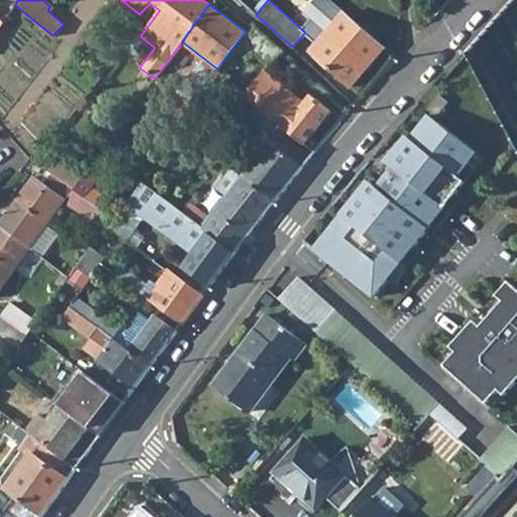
[(309,50),(349,85),(383,48),(341,12),(309,50)]
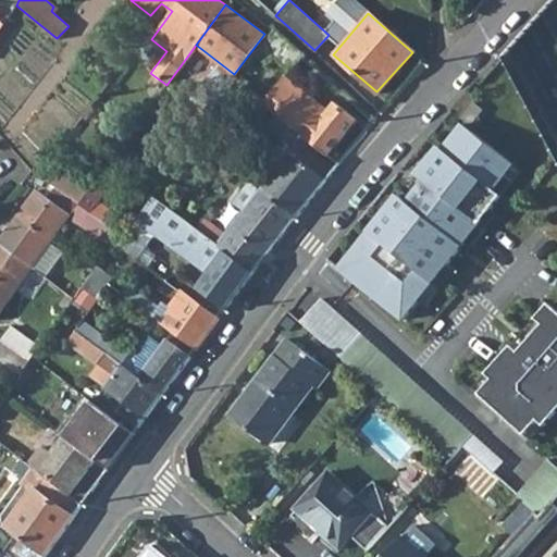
[(274,57),(289,71),(305,54),(276,29),(256,54),(267,64),(274,57)]
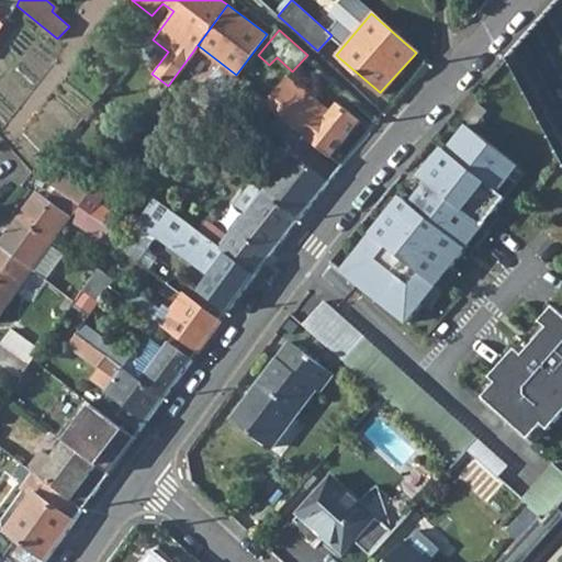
[(303,136),(328,157),(358,120),(337,102),(326,116),(313,107),(317,101),(288,77),(265,104),(279,115),(303,136)]
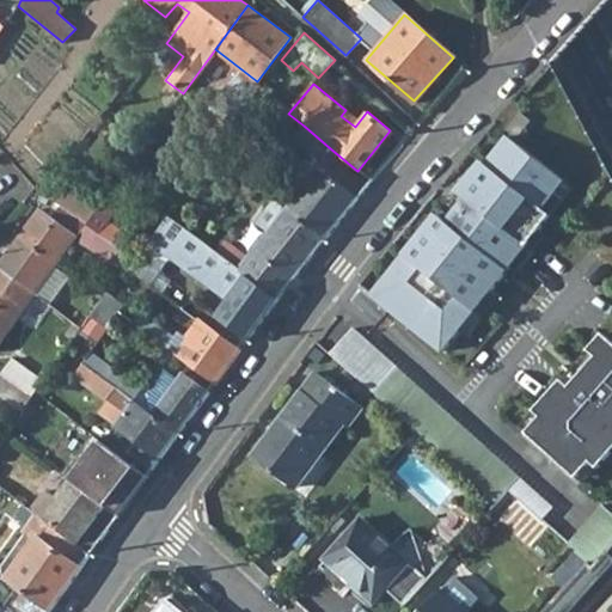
[(199,135),(215,148),(248,104),(250,99),(234,87),(199,135)]
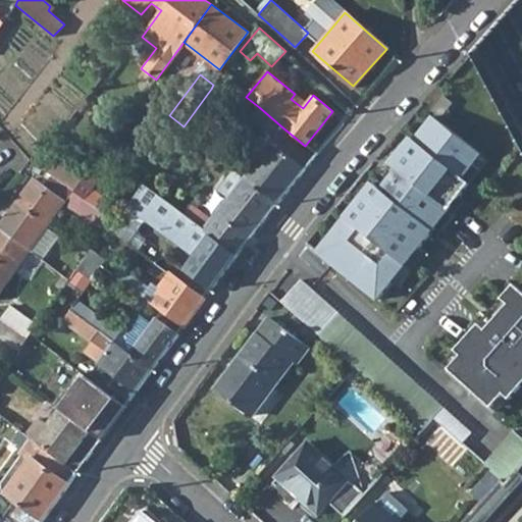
[(213,85),(211,89),(218,94),(228,83),(221,75),(213,85)]
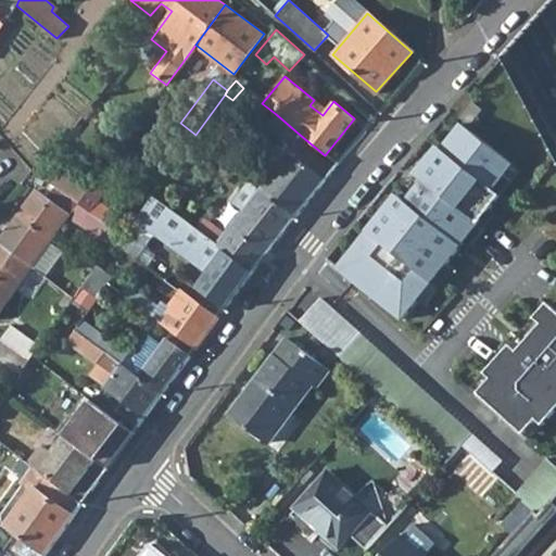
[(300,135),(276,114),(267,125),(281,135),(275,142),(288,153),(265,182),(250,172),(244,178),(249,181),(294,218),(333,169),(297,138),(300,135)]
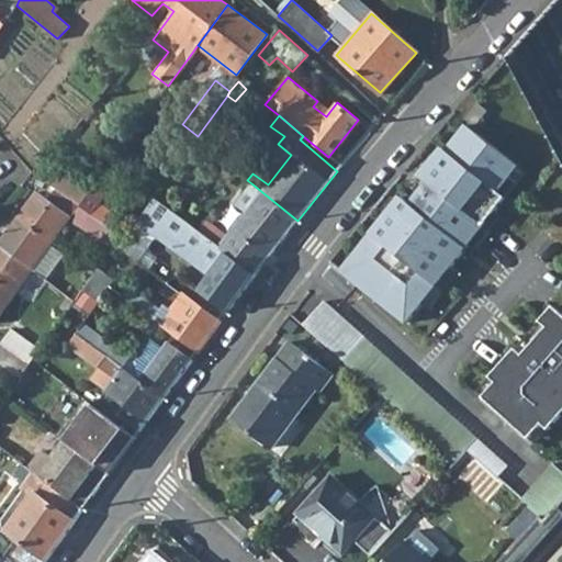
[(412,204),(402,198),(344,272),(407,323),(507,199),(499,192),(519,167),(469,126),(448,152),(445,148),(420,177),(429,183),(412,204)]
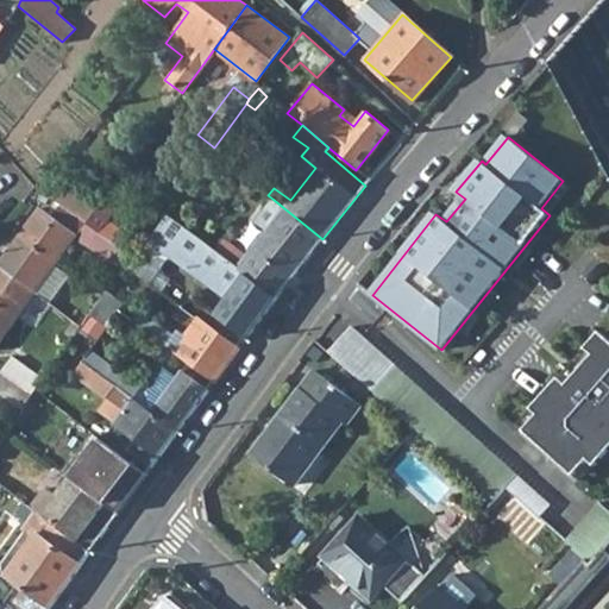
[(89,226),(114,242),(121,231),(106,220),(115,207),(104,199),(85,224),(89,226)]
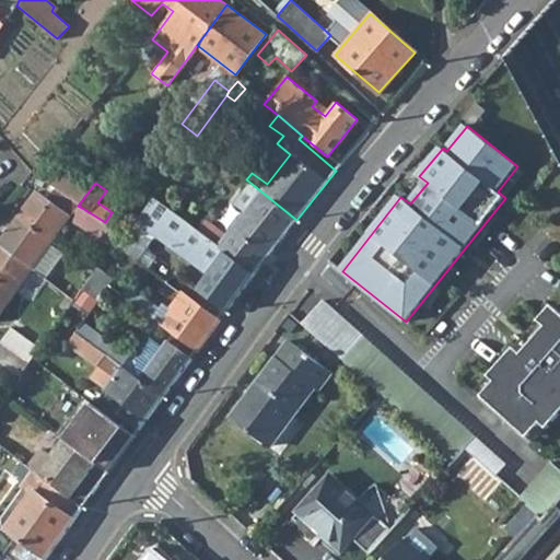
[(206,236),(254,273),(296,220),(251,183),(233,202),(245,211),(225,235),(213,226),(206,236)]
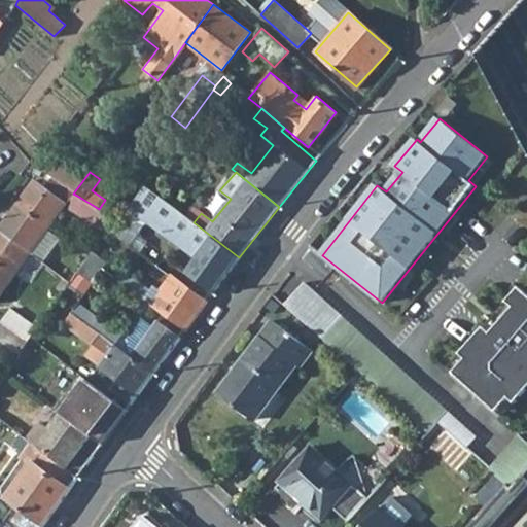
[(0,225),(0,232),(29,253),(45,231),(66,202),(71,206),(68,209),(104,233),(106,230),(113,219),(99,209),(77,196),(73,194),(53,178),(45,187),(34,179),(0,225)]
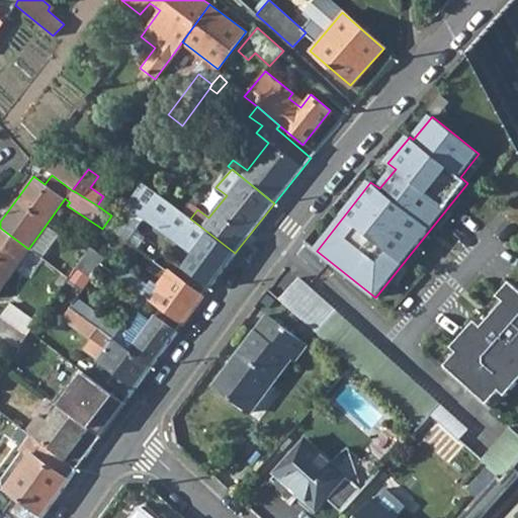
[(180,269),(207,288),(235,253),(190,219),(142,182),(117,220),(125,225),(118,235),(126,241),(146,219),(192,253),(180,269)]
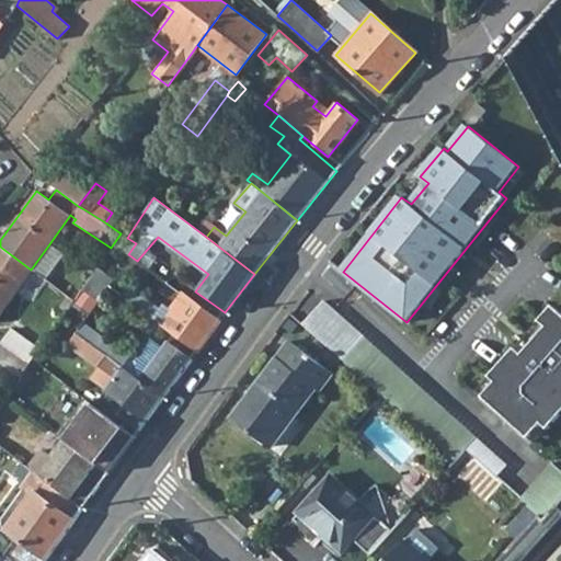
[(113,244),(128,254),(136,243),(127,238),(121,233),(113,244)]
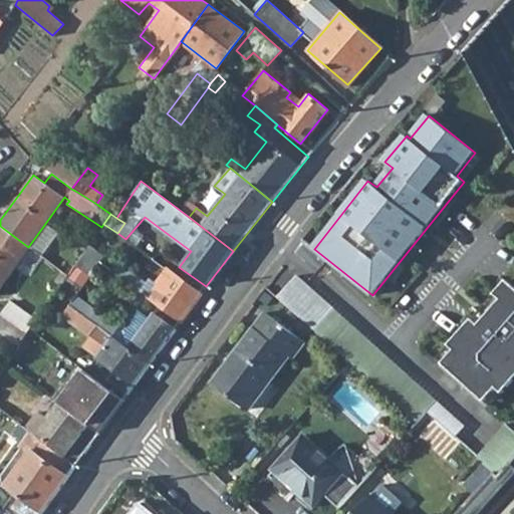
[(44,225),(28,247),(41,256),(56,233),(44,225)]
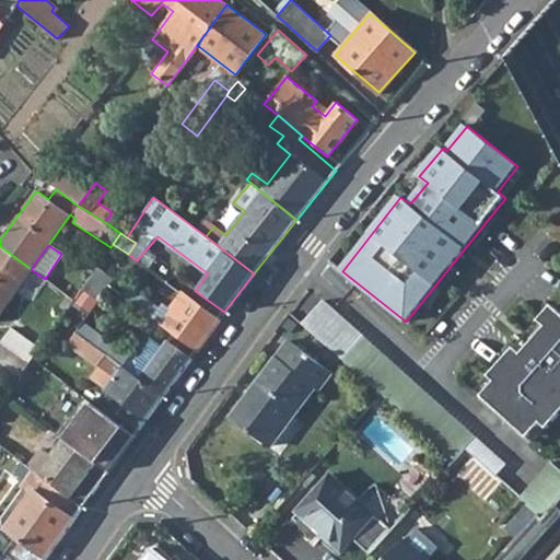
[(0,312),(31,269),(0,246),(0,312)]
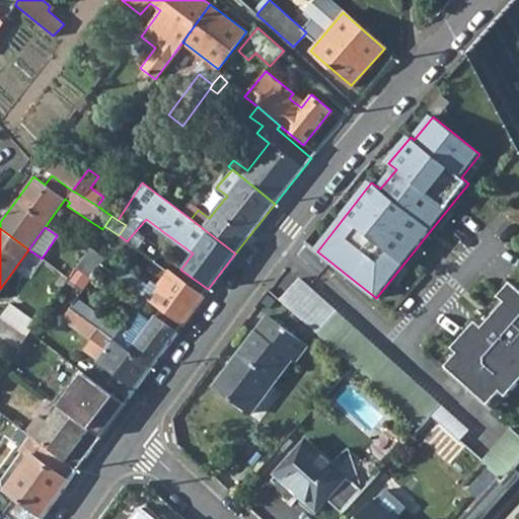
[(76,267),(90,278),(99,266),(105,270),(108,265),(103,260),(103,258),(90,247),(76,267)]
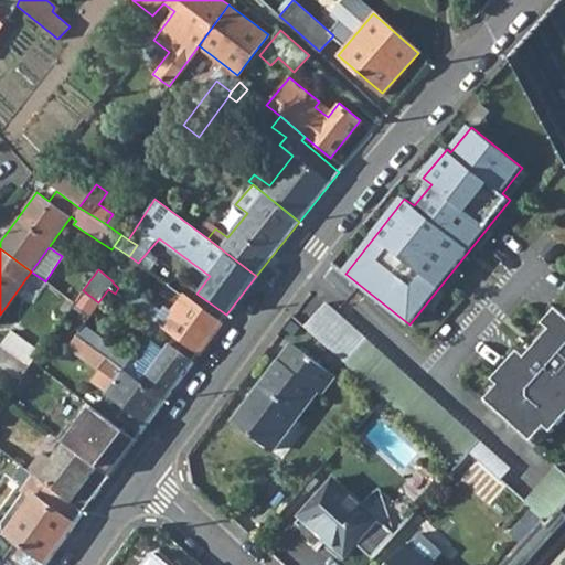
[(120,298),(198,354),(221,323),(181,295),(170,309),(163,305),(159,311),(128,288),(120,298)]
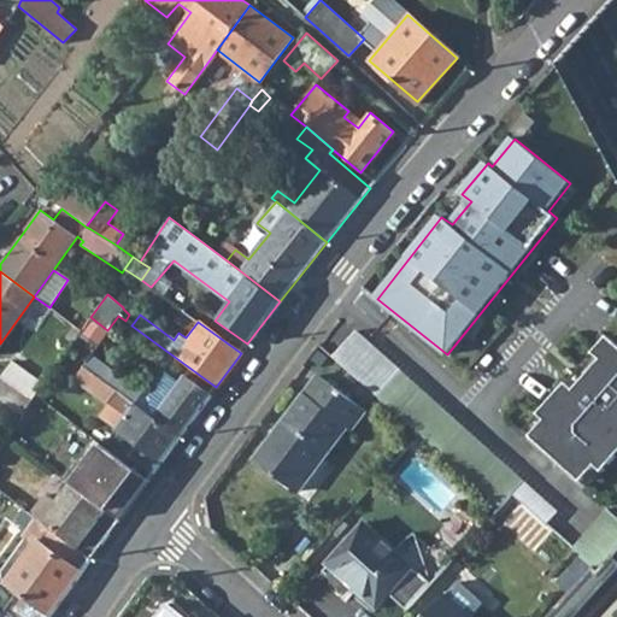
[(357,331),(334,357),(417,434),(498,506),(510,494),(547,527),(559,512),(357,331)]
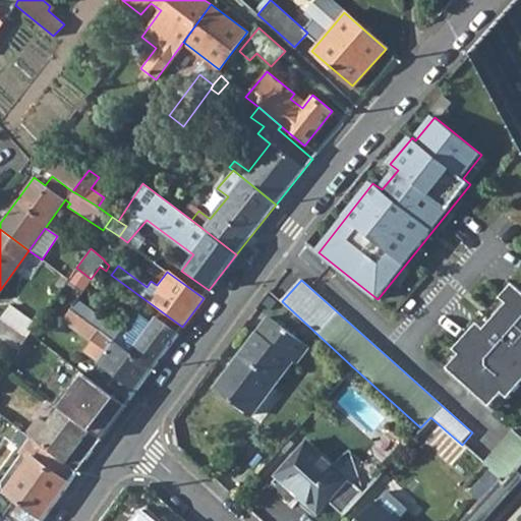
[(448,369),(491,408),(504,394),(510,399),(520,386),(520,286),(516,281),(501,298),(508,304),(484,329),(478,324),(455,350),(461,355),(448,369)]
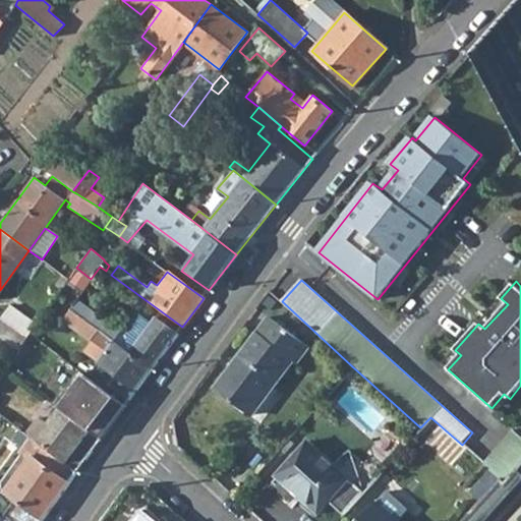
[(69,308),(152,368),(177,334),(156,317),(136,343),(80,303),(80,305),(75,301),(69,308)]
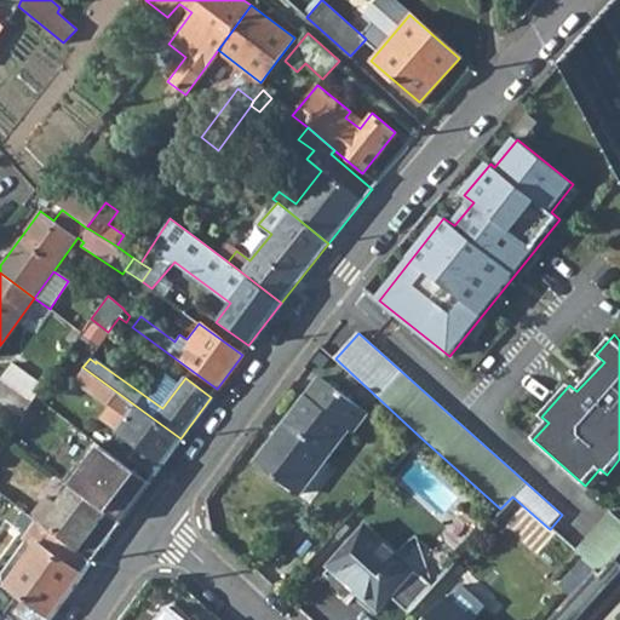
[(0,378),(33,402),(44,386),(12,363),(0,378)]
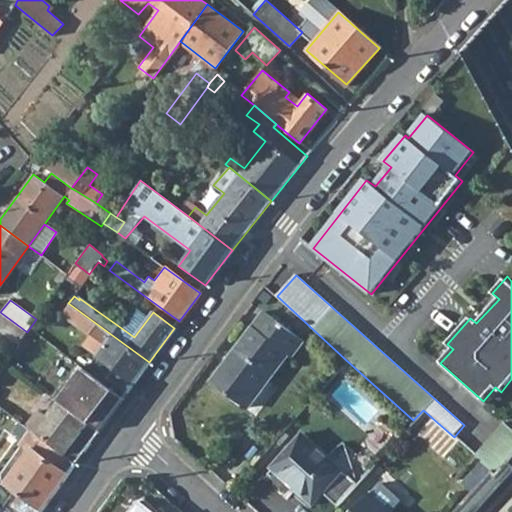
[(106,377),(126,393),(149,362),(68,303),(60,315),(88,336),(82,344),(113,368),(106,377)]
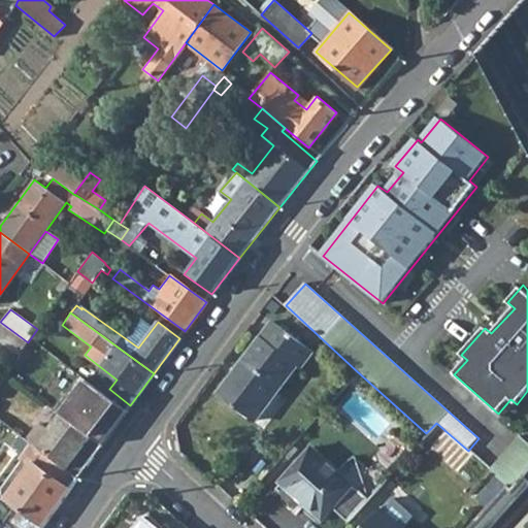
[(215,393),(251,421),(263,405),(265,406),(296,364),(299,367),(311,352),(269,320),(215,393)]
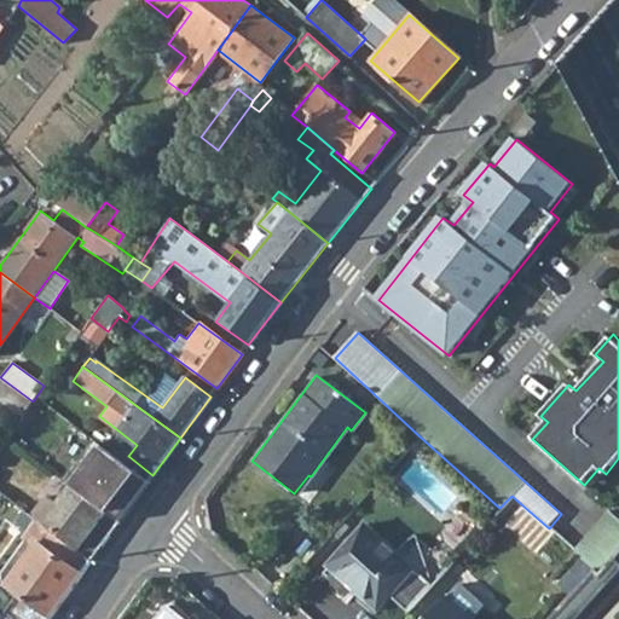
[(0,399),(23,416),(33,401),(0,377),(0,399)]
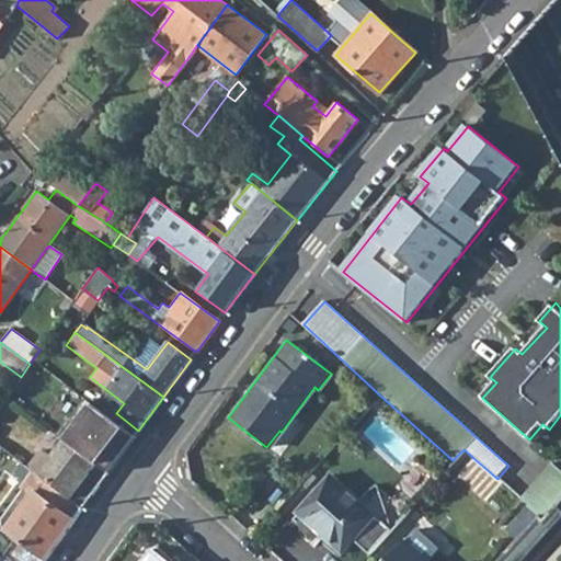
[(64,438),(107,471),(134,436),(83,398),(56,433),(64,438)]
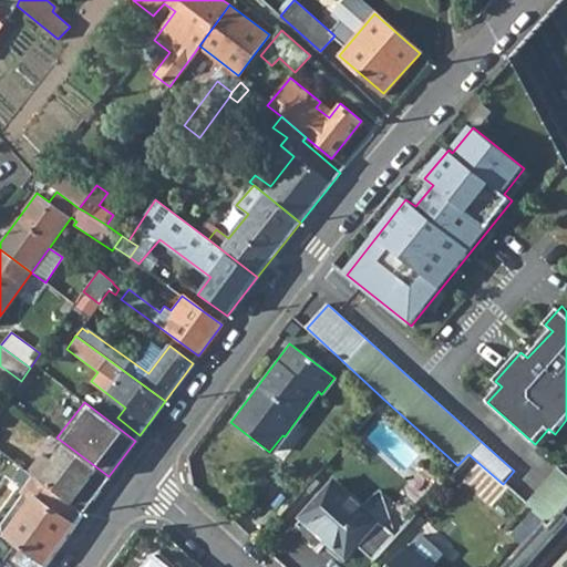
[(27,471),(70,504),(80,491),(92,500),(109,476),(64,443),(51,461),(41,453),(27,471)]
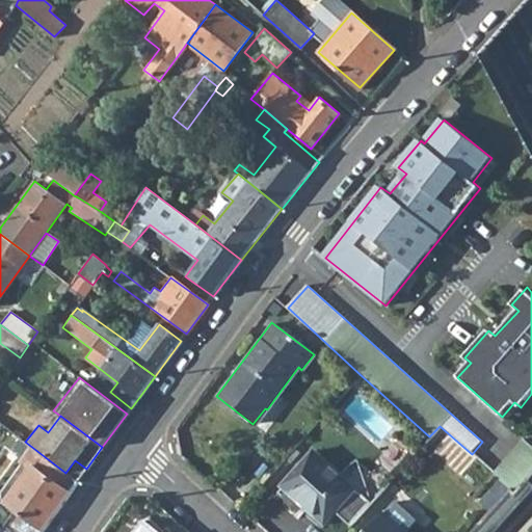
[(4,526),(11,531),(40,531),(77,482),(65,473),(25,442),(4,425),(0,421),(0,444),(8,450),(6,453),(28,469),(3,501),(16,510),(4,526)]
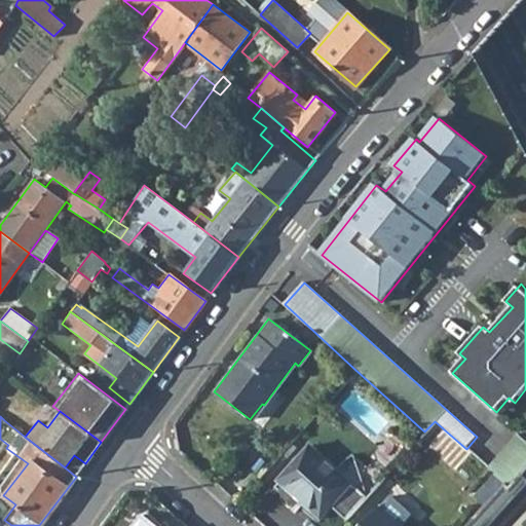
[(525,441),(521,437),(490,472),(505,484),(512,490),(525,473),(525,441)]
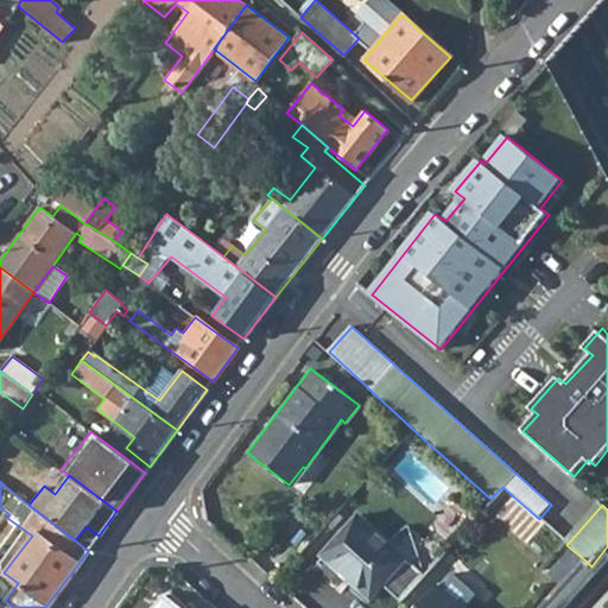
[(406,557),(356,512),(318,556),(368,600),(381,586),(399,601),(424,574),(405,559),(406,557)]
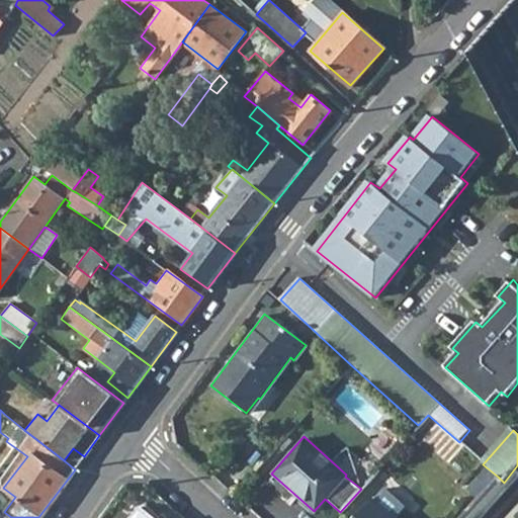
[(487,488),(479,481),(458,503),(466,511),(487,488)]
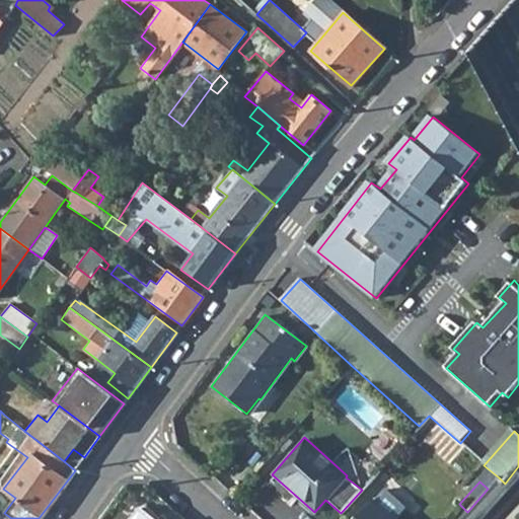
[(374,501),(372,500),(355,518),(394,518),(393,517),(403,506),(384,489),(374,501)]
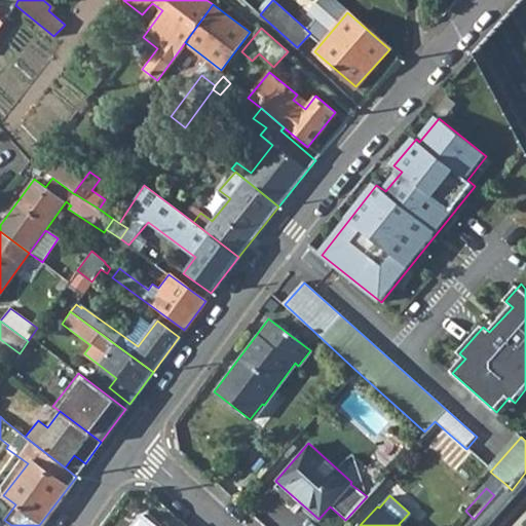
[(160,525),(142,509),(125,525),(160,525)]
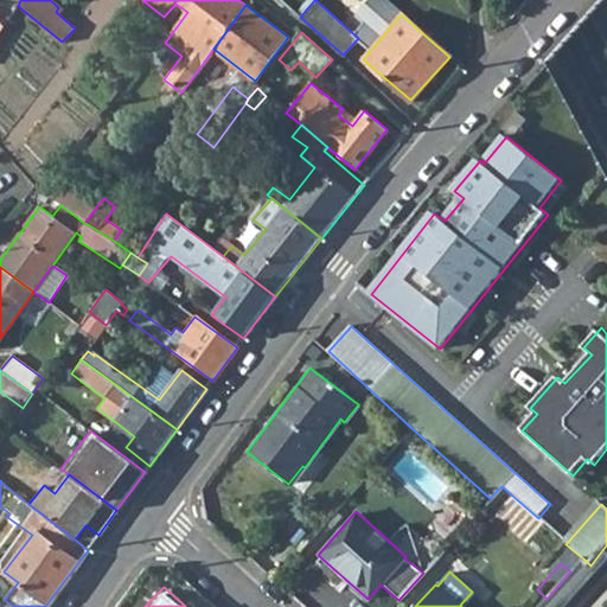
[(372,606),(352,592),(339,606),(372,606)]
